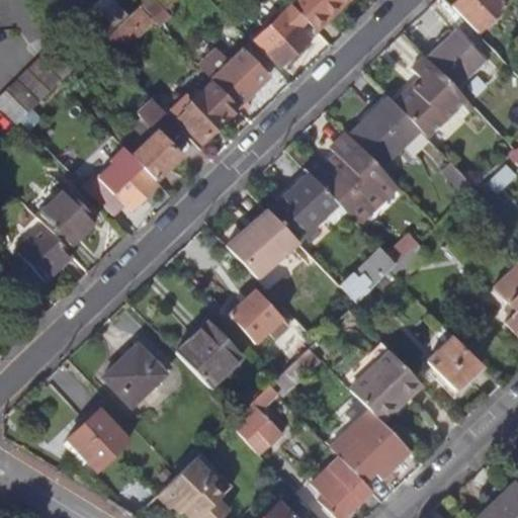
[(95,49),(99,45),(102,42),(128,17),(111,0),(102,0),(74,27),(95,49)]
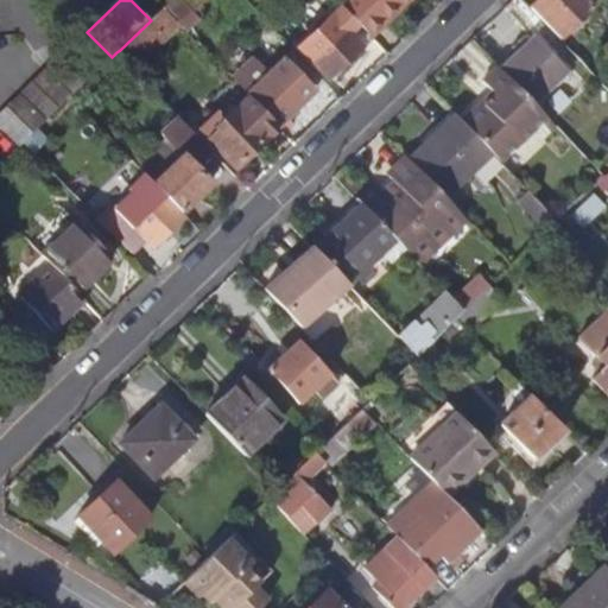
[(171,0),(164,7),(176,20),(197,0),(171,0)]
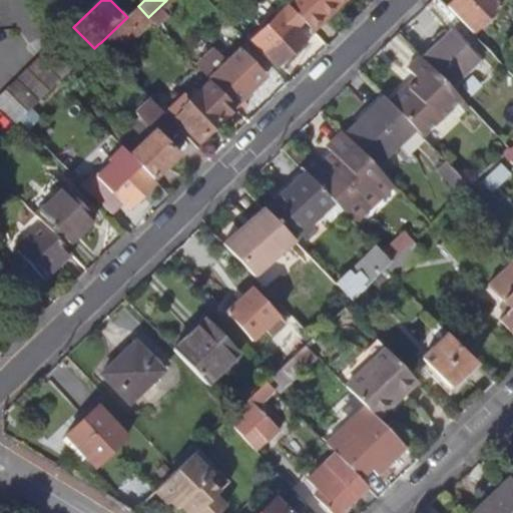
[(291,0),(288,4),(314,31),(326,19),(308,0),(291,0)]
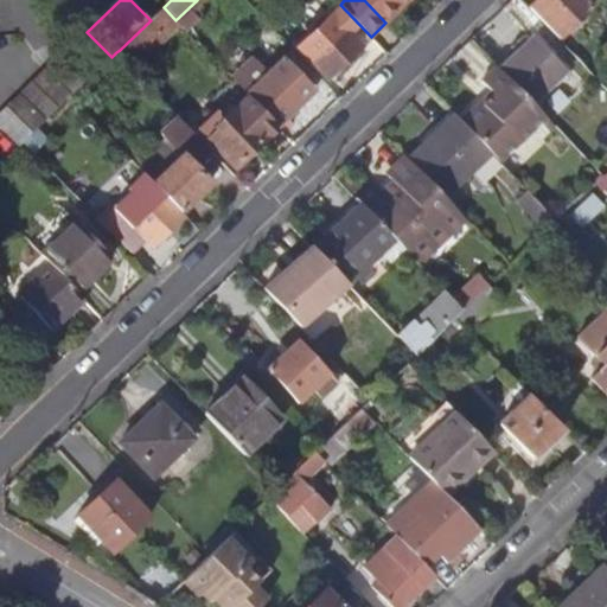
[(364,0),(385,23),(408,0),(364,0)]
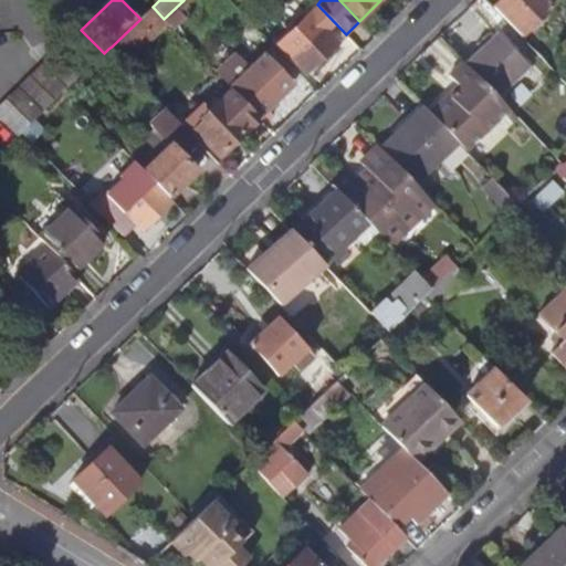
[(501,0),(494,7),(522,35),(553,4),(547,0),(501,0)]
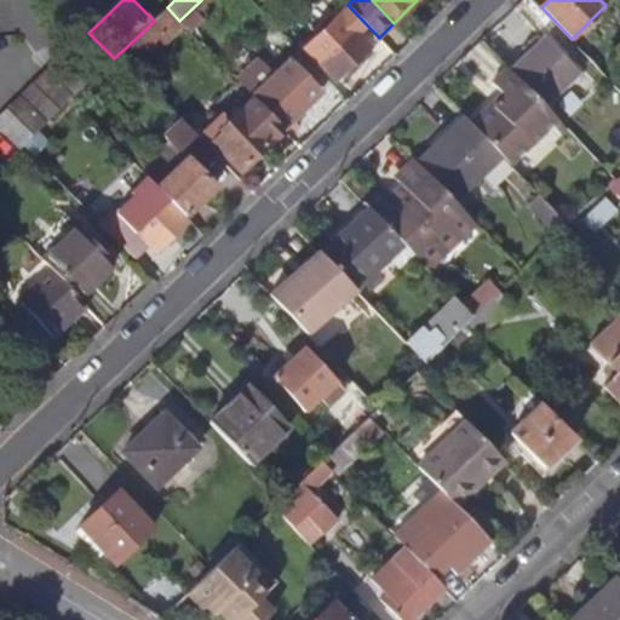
[(167,7),(154,21),(122,51),(119,53),(144,80),(154,70),(143,58),(179,21),(167,7)]
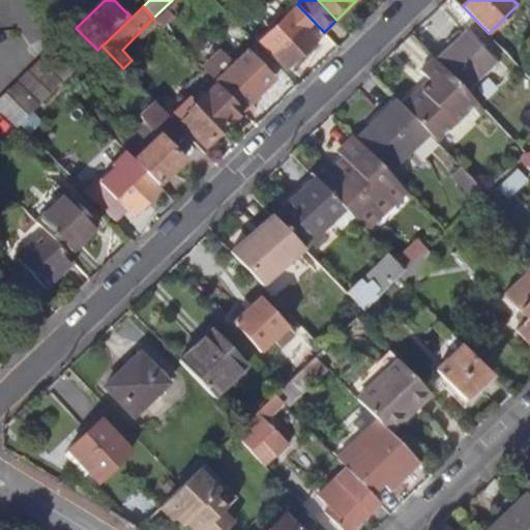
[(314,40),(291,16),(263,43),(287,68),(314,40)]
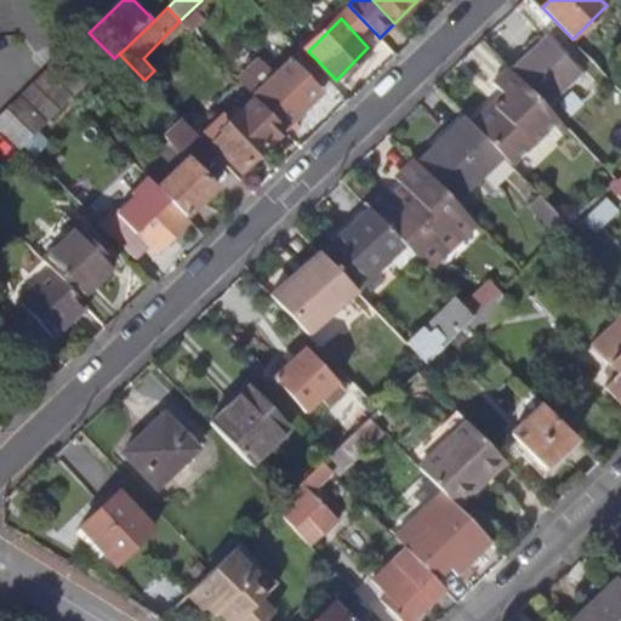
[(511,69),(547,107),(581,72),(543,35),(511,69)]
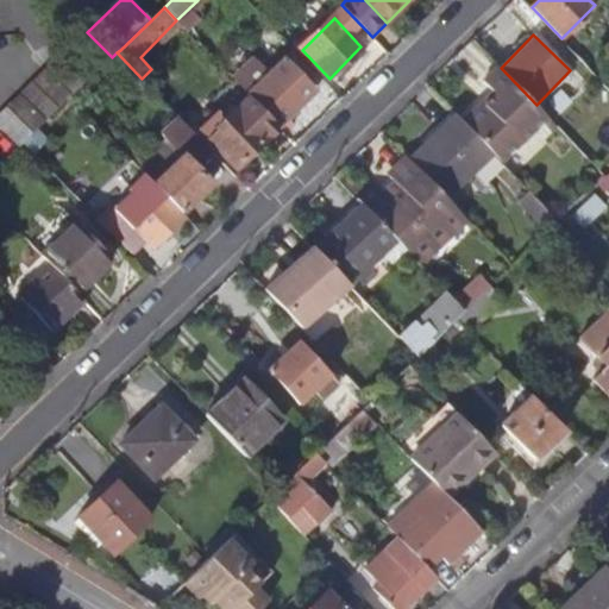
[(248,94),(249,95),(264,112),(270,106),(286,123),(316,90),(284,58),(248,94)]
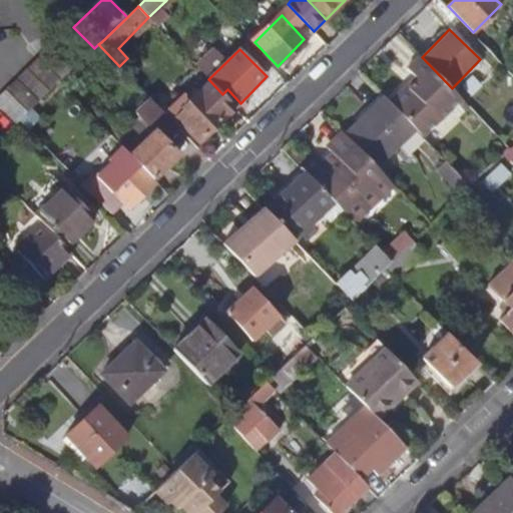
[(0,107),(16,123),(20,119),(37,101),(59,81),(70,71),(48,50),(0,97),(0,107)]
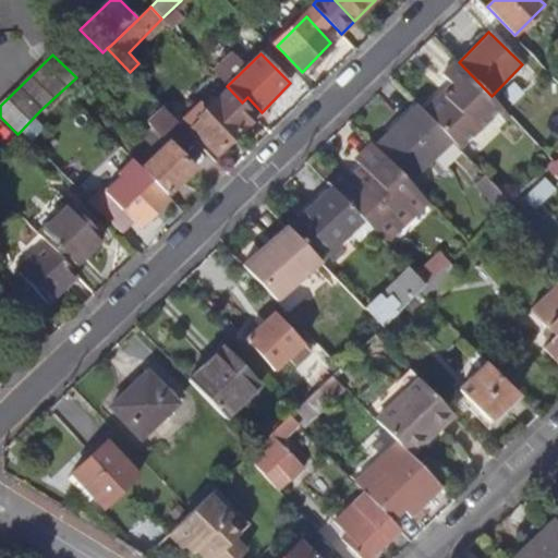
[(451,140),(460,149),(502,108),(492,96),(459,62),(457,60),(445,72),(456,85),(447,94),(444,92),(423,111),(451,140)]
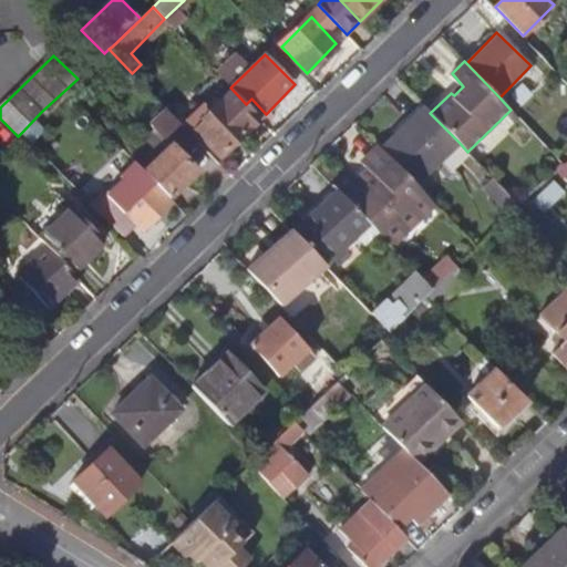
[(246,104),(232,89),(209,112),(205,107),(187,124),(220,157),(260,120),(246,104)]
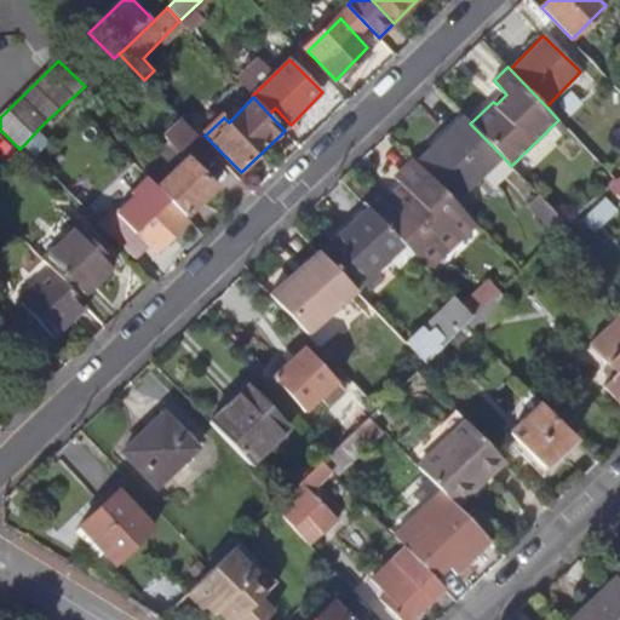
[(501,155),(470,124),(465,118),(418,164),(454,201),(501,155)]
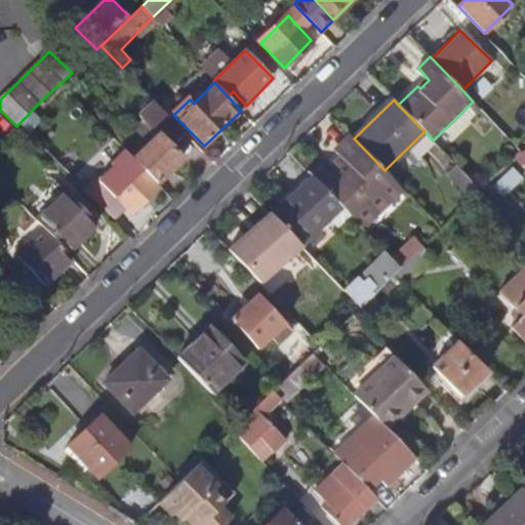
[(119,144),(133,159),(159,134),(166,143),(180,127),(156,102),(136,120),(139,124),(119,144)]
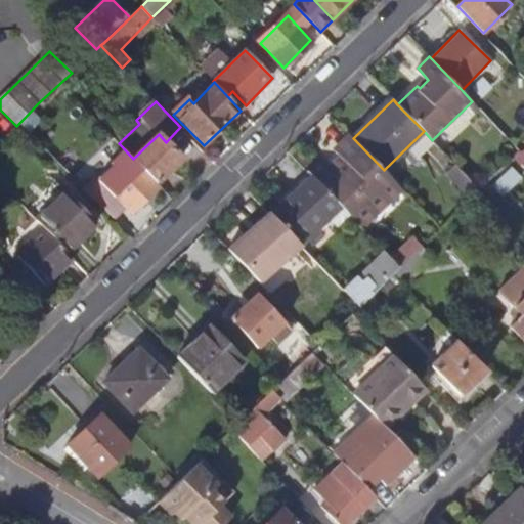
[(353,138),(349,133),(333,148),(338,155),(328,163),(319,154),(304,168),(307,171),(341,206),(348,214),(349,215),(390,176),(384,170),(353,138)]
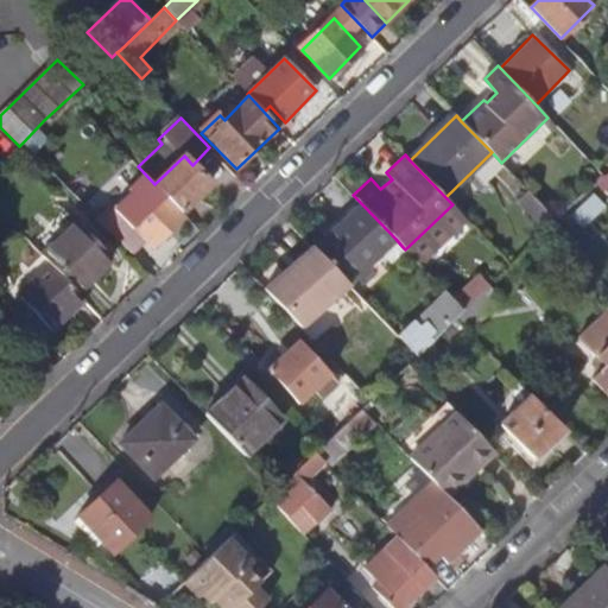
[(154,184),(160,190),(182,213),(210,184),(192,165),(184,156),(154,184)]
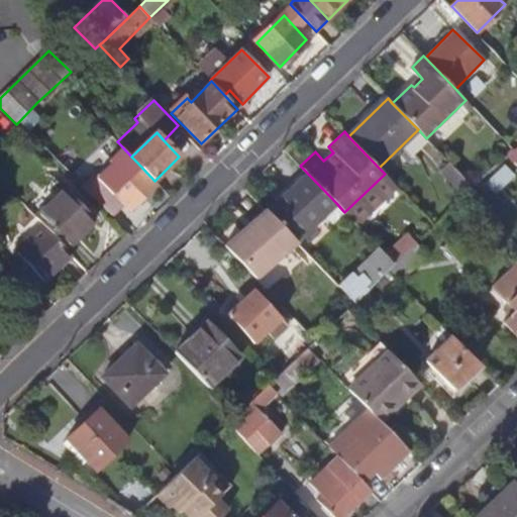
[(154,181),(136,162),(123,175),(112,164),(97,178),(128,212),(158,184),(154,181)]
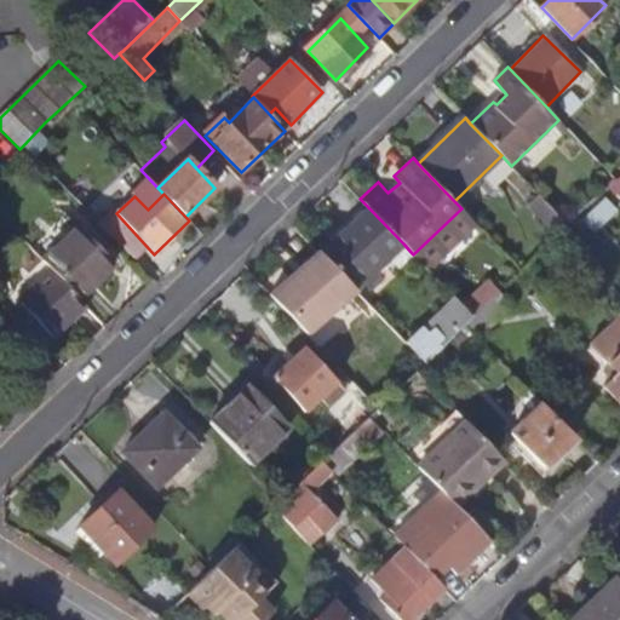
[(403,244),(363,202),(315,247),(321,253),(356,290),(388,258),(397,268),(412,253),(403,244)]
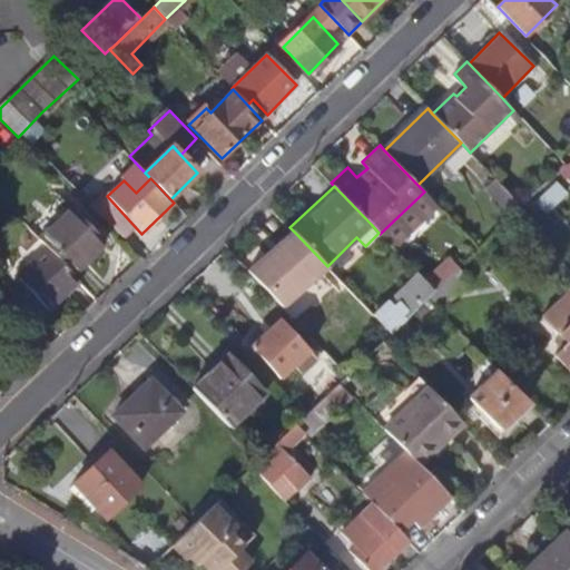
[(42,239),(50,247),(74,272),(106,242),(74,207),(42,239)]
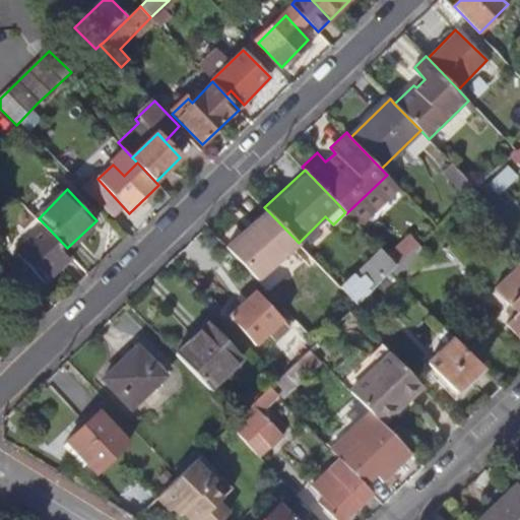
[(299,243),(269,212),(259,223),(251,231),(248,228),(226,248),(259,281),(299,243)]
